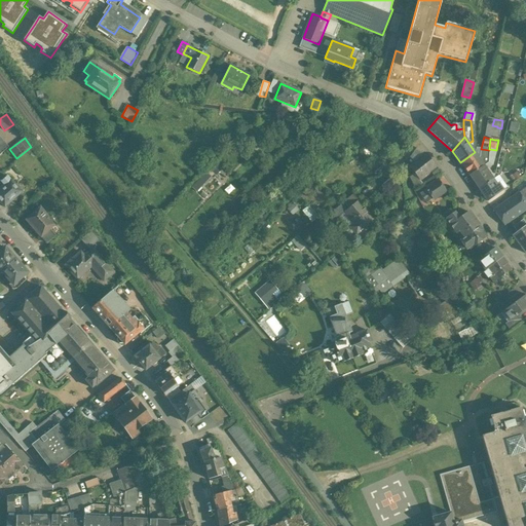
[(484,165),(470,176),(479,189),(492,180),(493,179),(486,168),(492,164),(496,150),(489,149),(489,150),(488,162),(484,165)]
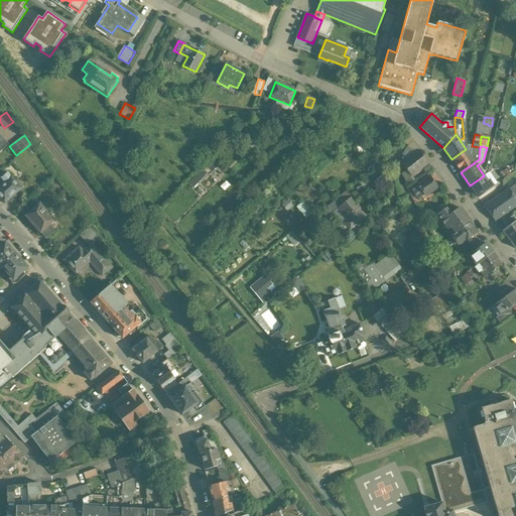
[(480,147),(472,146),(470,156),(475,162),(479,159),(480,147)]
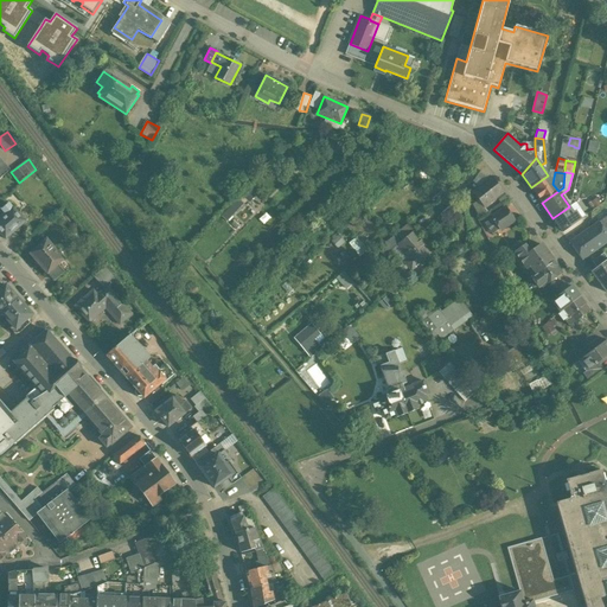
[(548,176),(531,187),(542,203),(558,191),(553,184),(548,176)]
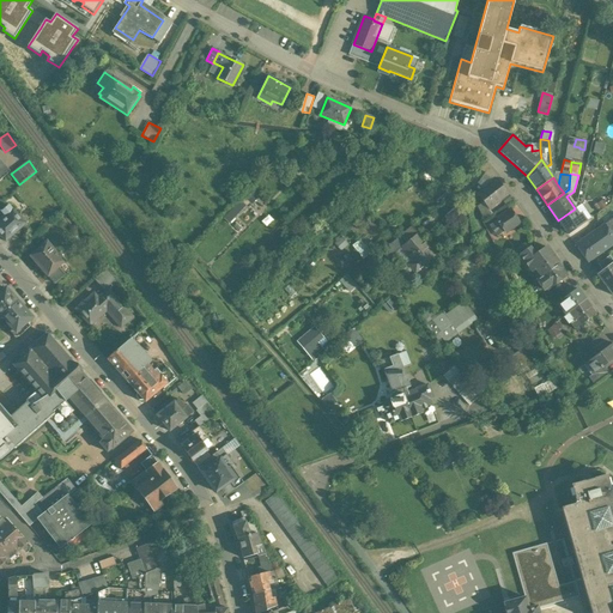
[(497,180),(477,195),(489,210),(508,194),(497,180)]
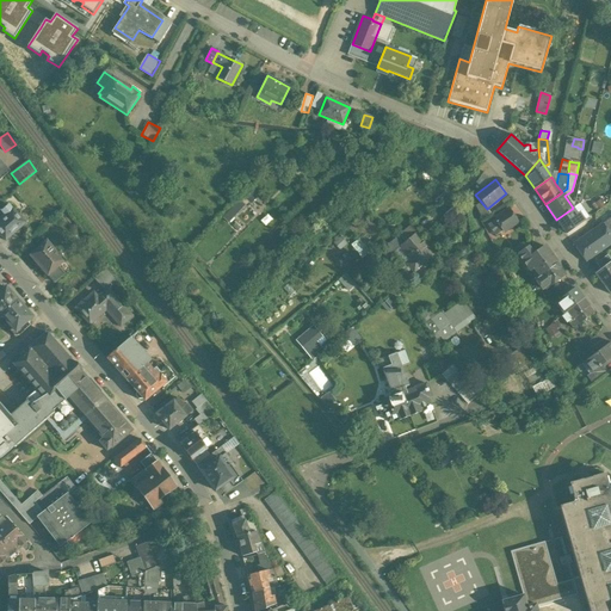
[(25,223),(13,209),(12,210),(8,205),(0,211),(0,215),(2,218),(0,220),(0,234),(5,241),(25,223)]
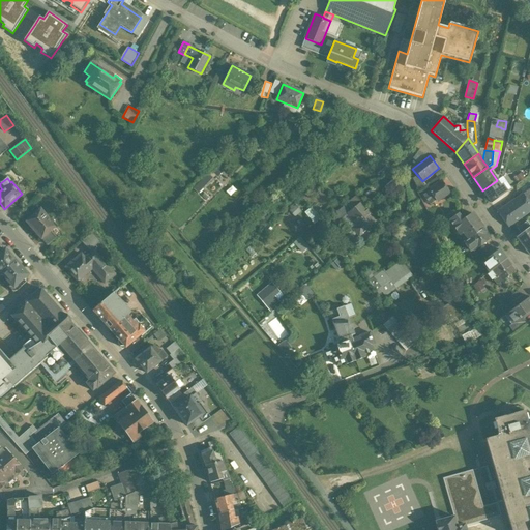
[(442,181),(430,189),(430,190),(437,201),(449,193),(442,181)]
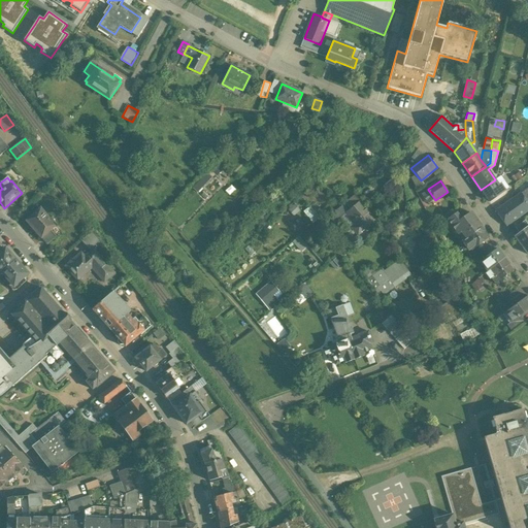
[(494,180),(481,190),(489,202),(502,192),(494,180)]
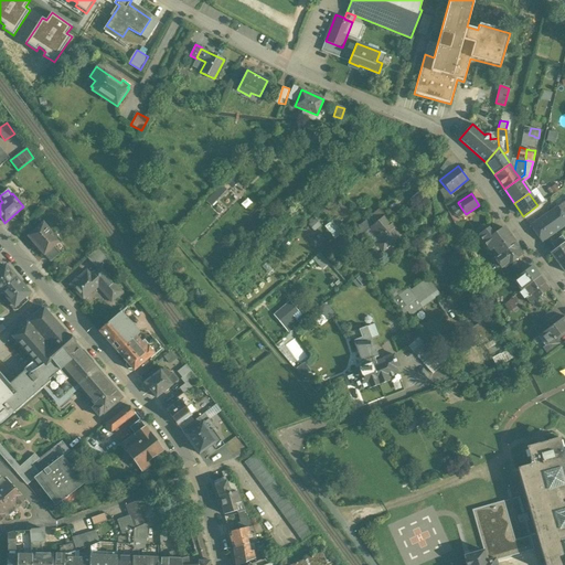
[(458,203),(451,208),(458,219),(466,214),(458,203)]
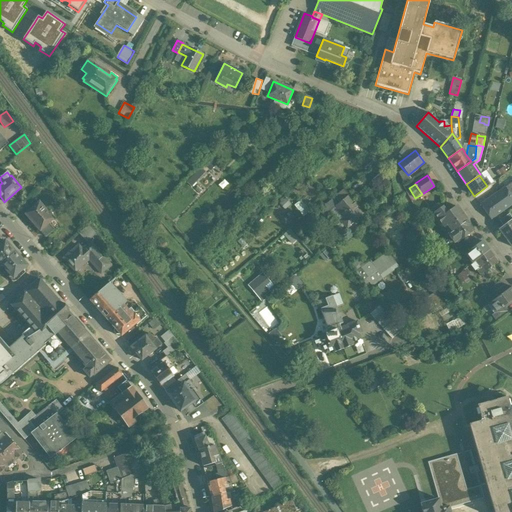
[(511,197),(505,187),(480,205),(491,219),(511,204),(511,197)]
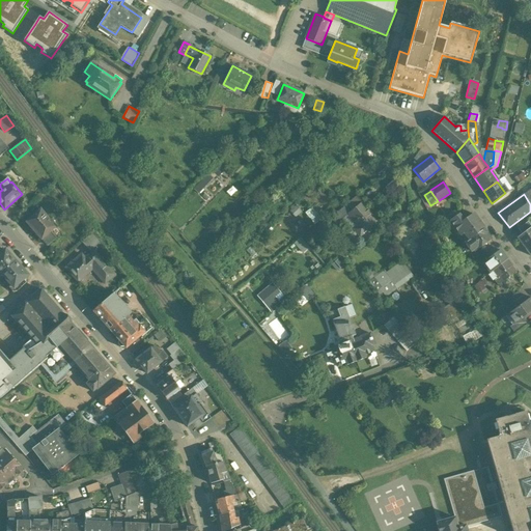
[(353,211),(347,215),(348,216),(358,226),(354,229),(360,236),(379,221),(362,202),(353,211)]
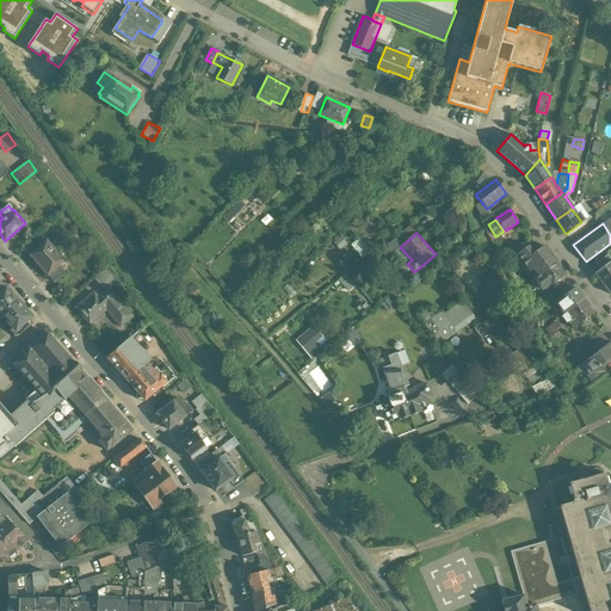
[(400,235),(381,251),(387,259),(401,248),(400,247),(406,242),(400,235)]
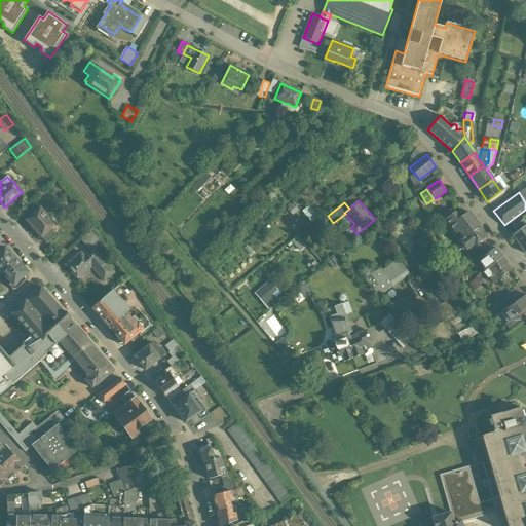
[(308,204),(301,210),(307,218),(313,213),(308,204)]
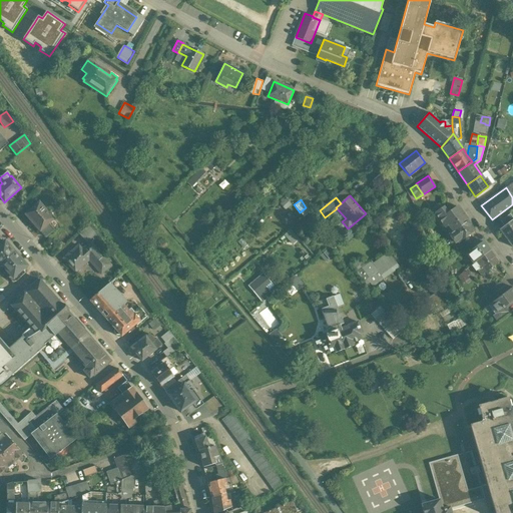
[(54,219),(39,202),(25,215),(40,231),(49,224),(54,219)]
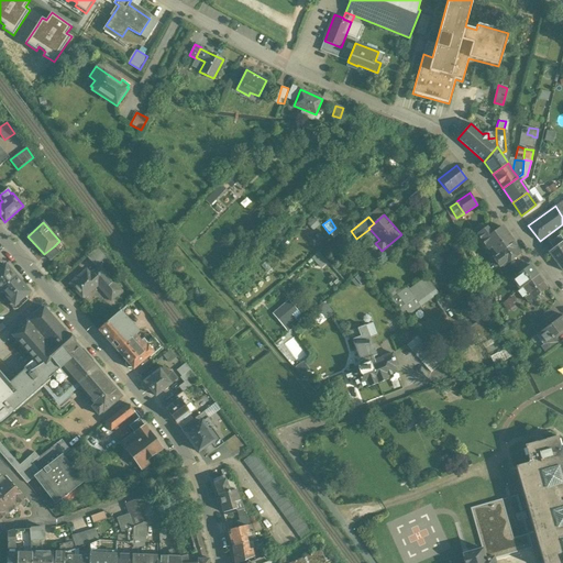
[(503,227),(492,234),(487,228),(477,234),(486,247),(487,246),(495,256),(497,254),(514,243),(506,232),(503,227)]
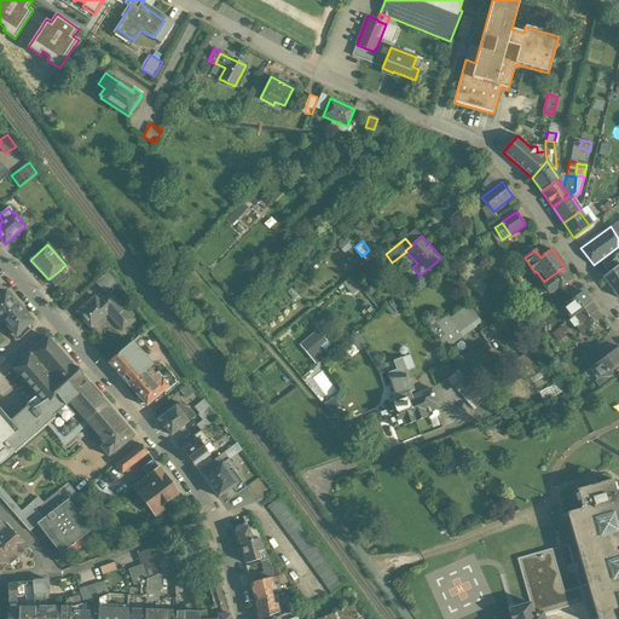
[(618,262),(615,259),(603,267),(608,273),(618,265),(618,262)]
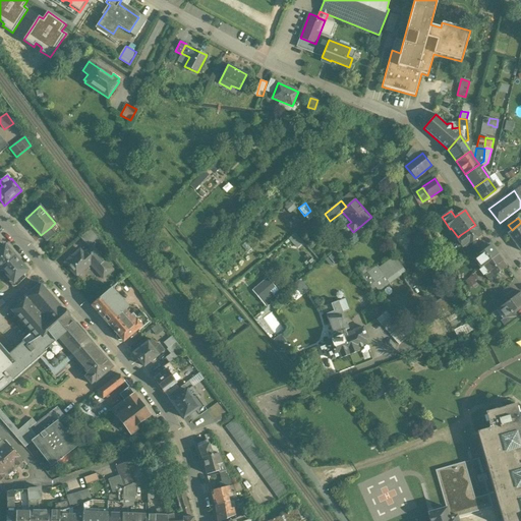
[(520,223),(512,230),(507,233),(520,251),(520,250),(520,223)]
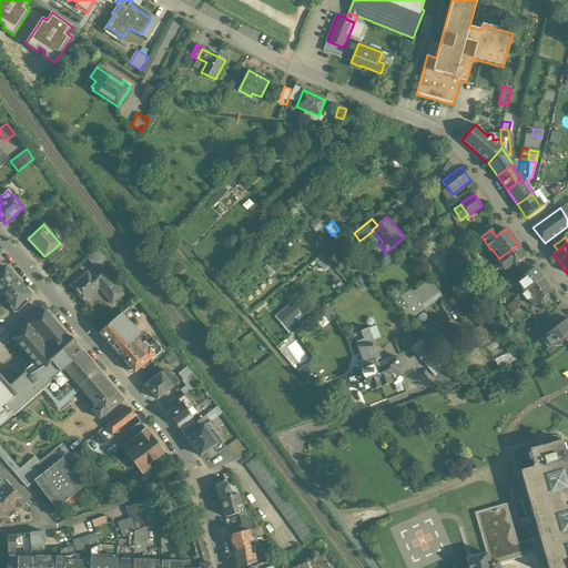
[(518,245),(501,256),(508,265),(506,266),(507,270),(526,256),(518,245)]
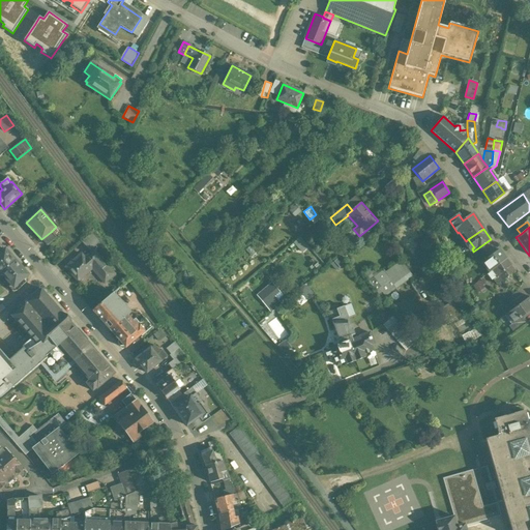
[(51,232),(41,239),(48,245),(56,238),(51,232)]
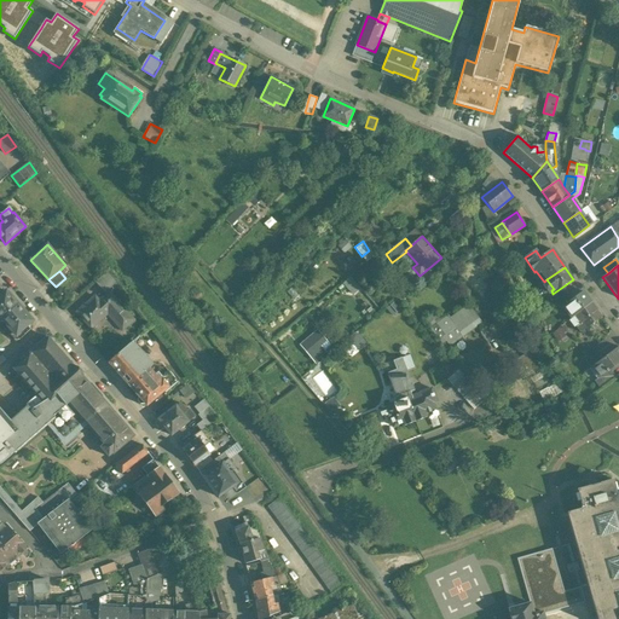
[(108,272),(97,282),(103,289),(114,278),(108,272)]
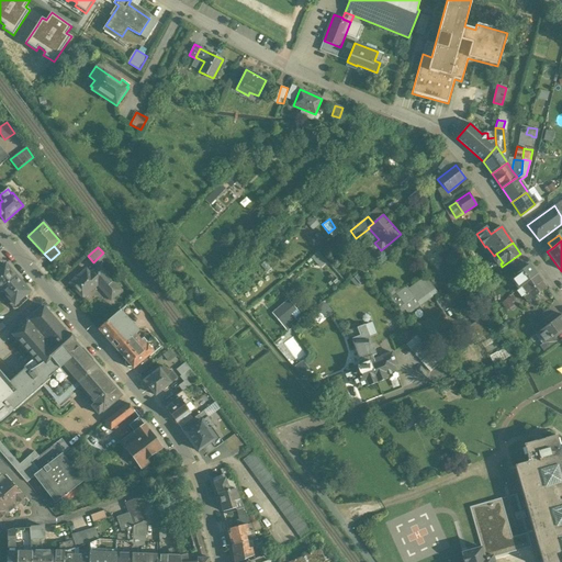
[(310,257),(318,266),(324,260),(314,251),(310,257)]
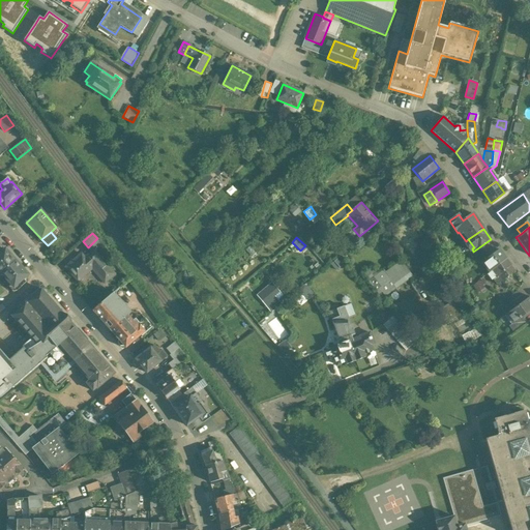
[(88,247),(87,247),(90,252),(99,242),(97,238),(88,247)]
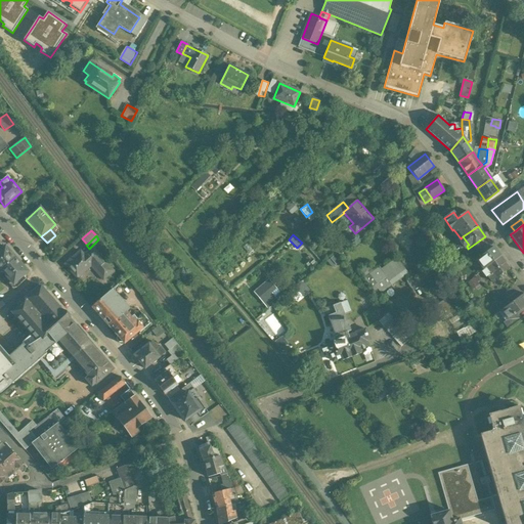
[(5,247),(1,251),(0,249),(0,271),(1,271),(1,270),(15,258),(5,247)]
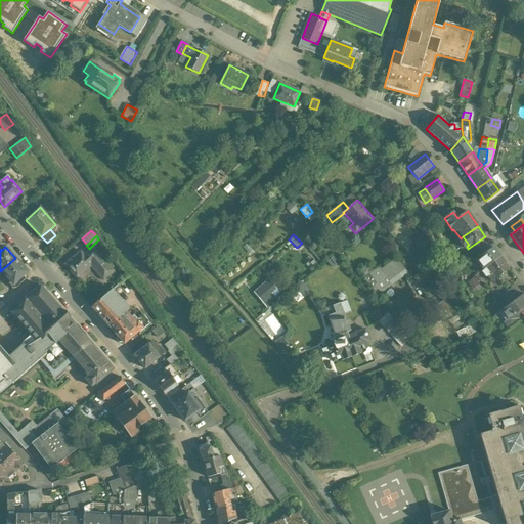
[(493,247),(477,259),(484,269),(500,257),(493,247)]
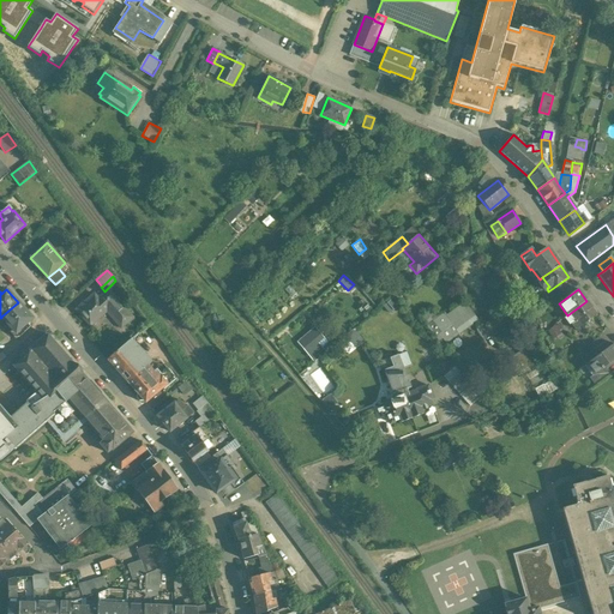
[(132,318),(108,290),(98,299),(94,294),(76,309),(90,326),(107,312),(121,329),(132,318)]
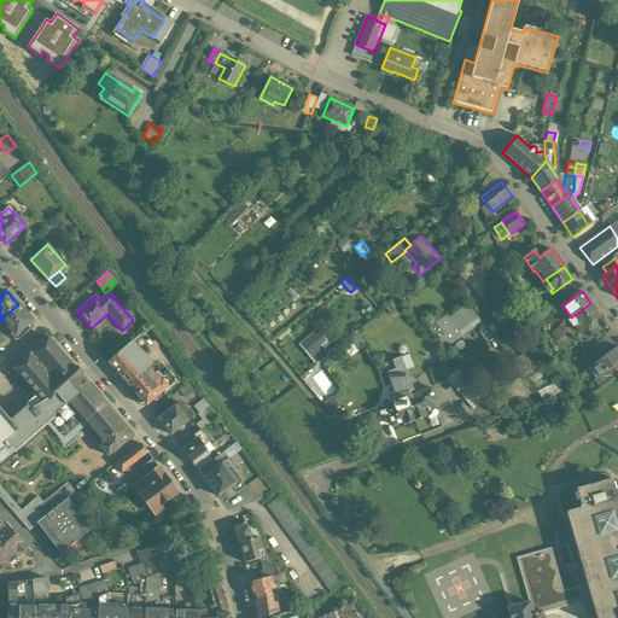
[(571,318),(570,319),(579,332),(601,316),(590,303),(571,318)]
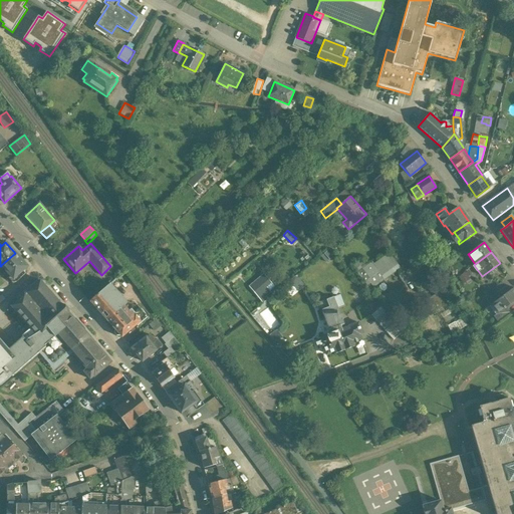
[(15,253),(1,265),(1,266),(5,270),(1,274),(6,280),(8,278),(12,282),(13,283),(14,283),(15,282),(25,274),(22,271),(27,266),(15,253)]
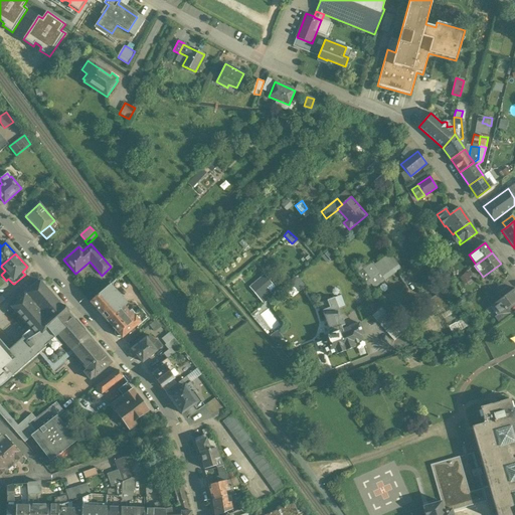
[(372,262),(366,267),(361,260),(352,267),(369,289),(399,268),(389,254),(374,265),(372,262)]
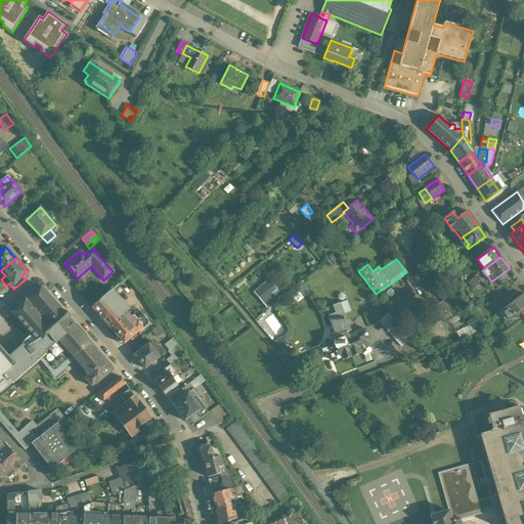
[(431,262),(423,267),(431,280),(439,276),(431,262)]
